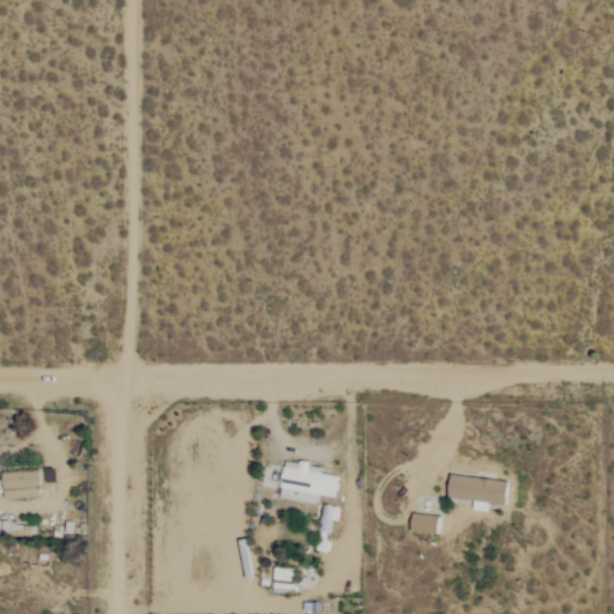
[(277,498),(314,505),(315,495),(335,498),(338,477),(319,474),(320,467),(295,463),(295,465),(282,464),(280,481),(280,482),(277,498)]
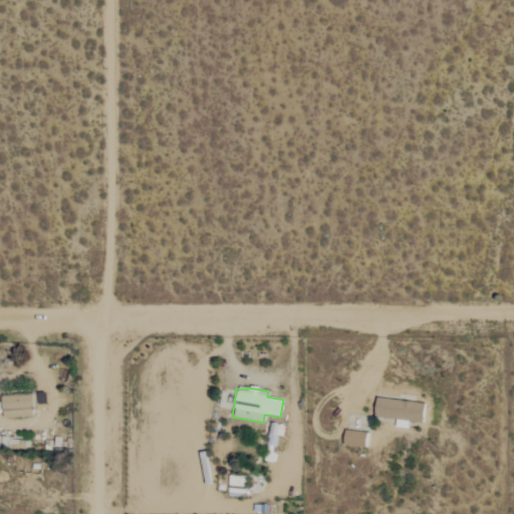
[(6,396),(7,418),(38,417),(37,395),(6,396)]
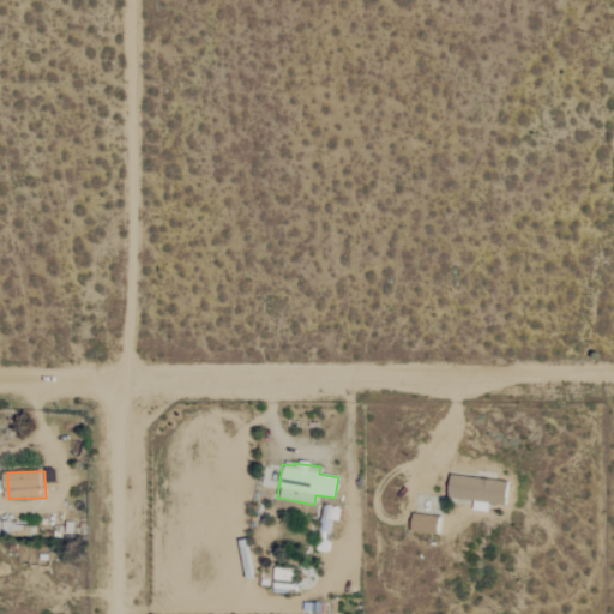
[(506,483),(449,475),(445,498),(504,505),(506,483)]
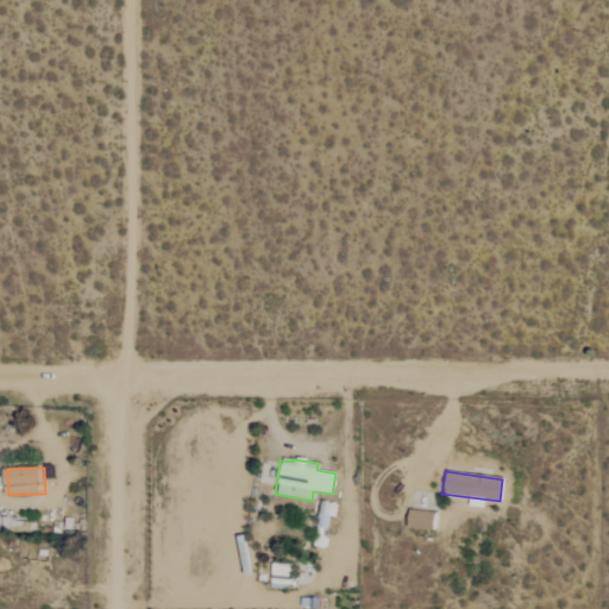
[(337,516),(337,504),(320,504),(319,528),(328,528),(330,516),(337,516)]
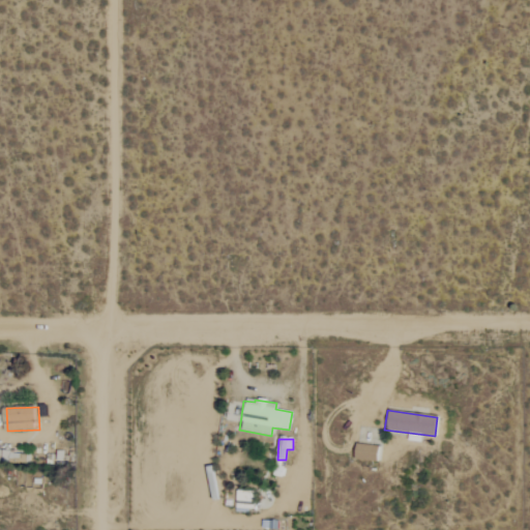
[(0,460),(12,461),(12,449),(0,448),(0,460)]
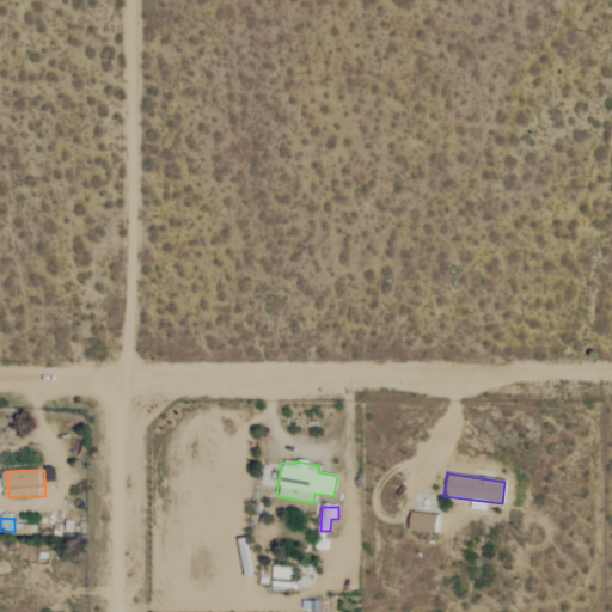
[(271,591),(292,591),(293,567),(273,567),(271,591)]
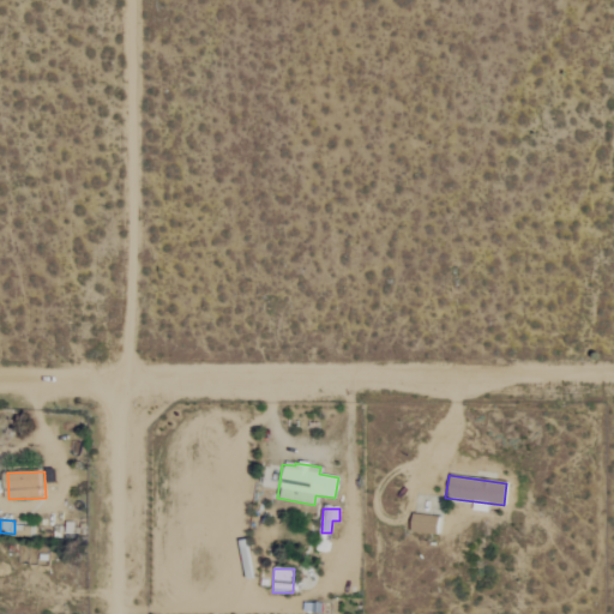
All buildings are outlined.
